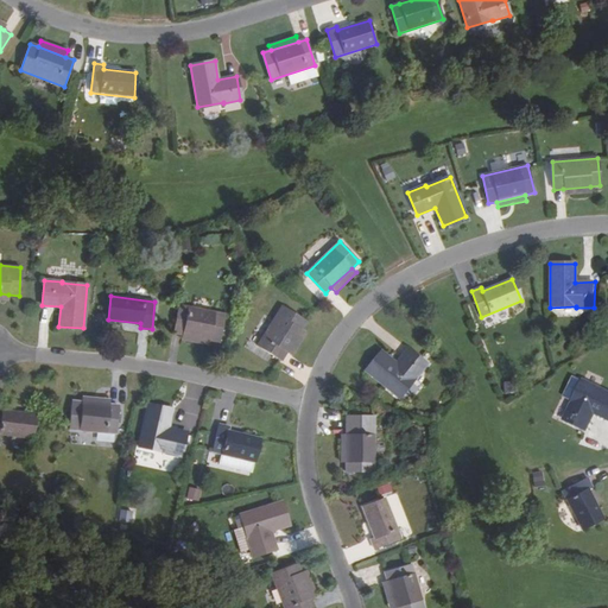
[(219,342),(225,315),(179,305),(173,333),(182,335),(210,341),(219,342)]
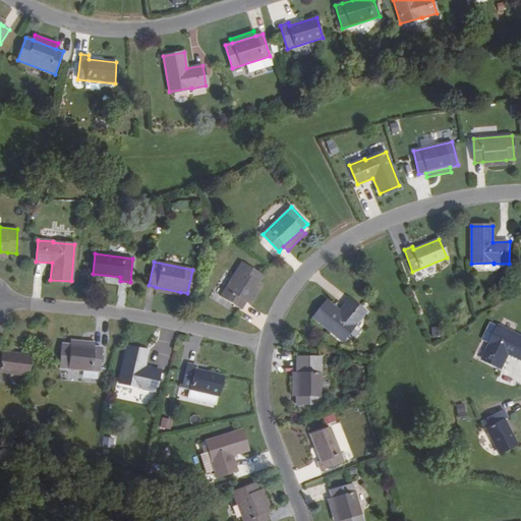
[(241,309),(245,302),(257,282),(262,276),(241,263),(221,296),(241,309)]
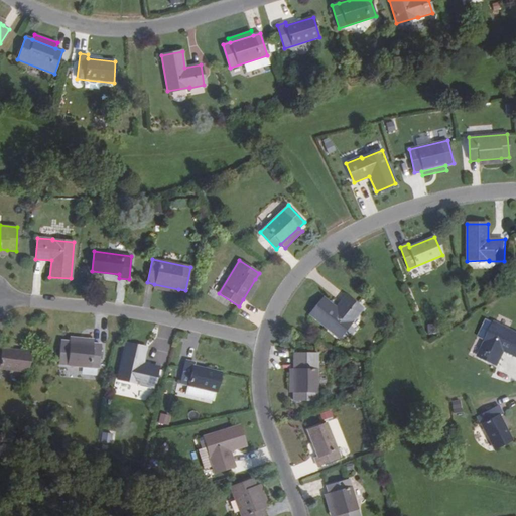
[(248,302),(260,282),(255,279),(243,299),(248,302)]
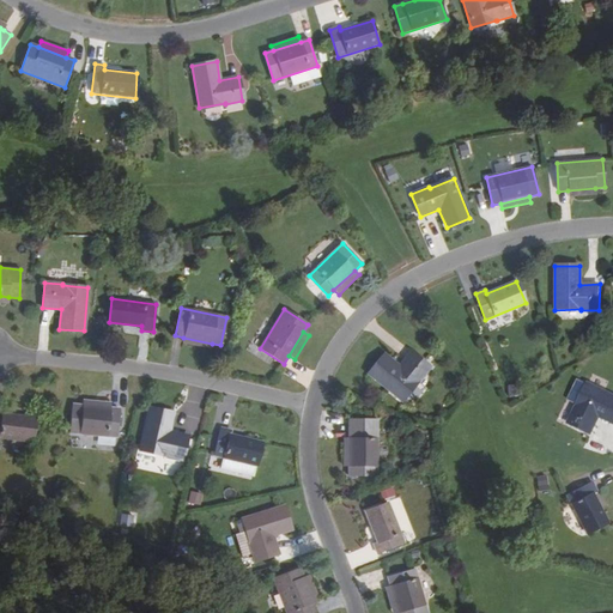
[(211,350),(212,344),(183,338),(182,344),(211,350)]
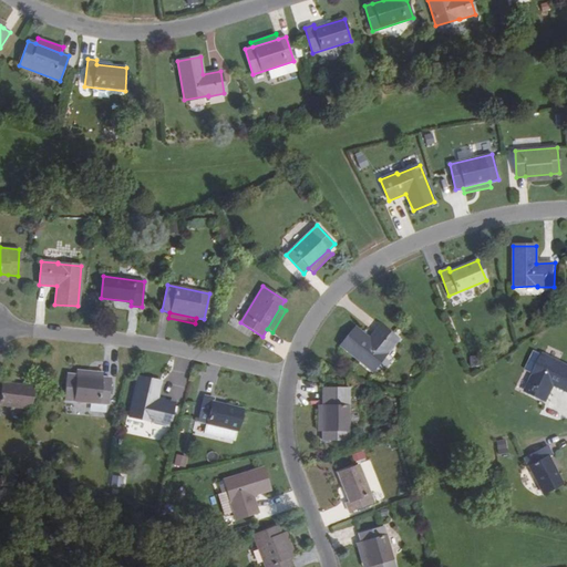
[(356,328),(340,346),(372,372),(388,353),(399,340),(381,326),(370,339),(356,328)]
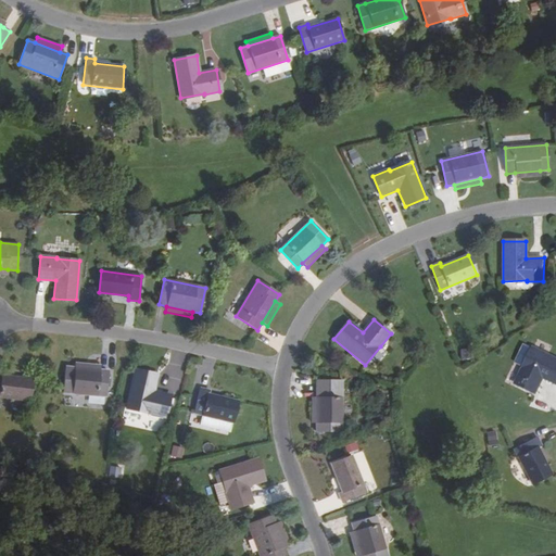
[(555,383),(555,357),(534,348),(523,369),(522,369),(516,383),(536,394),(544,379),(555,383)]
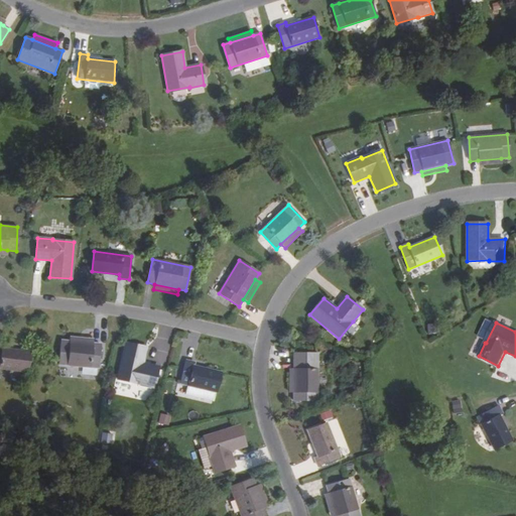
[(98,368),(100,345),(93,344),(69,342),(61,341),(58,364),(98,368)]
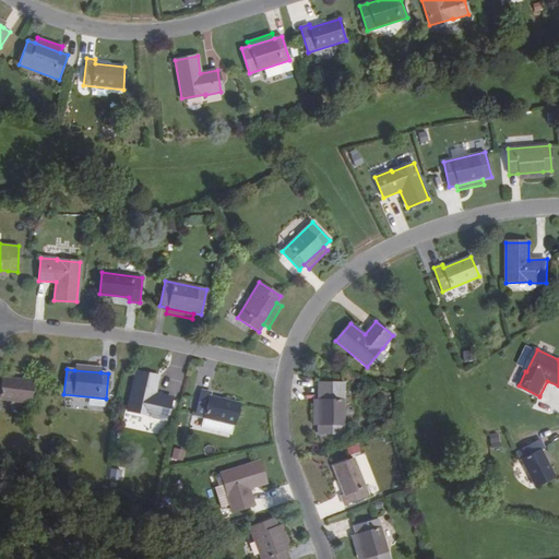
[(159,377),(135,371),(127,411),(166,420),(171,397),(155,393),(159,377)]
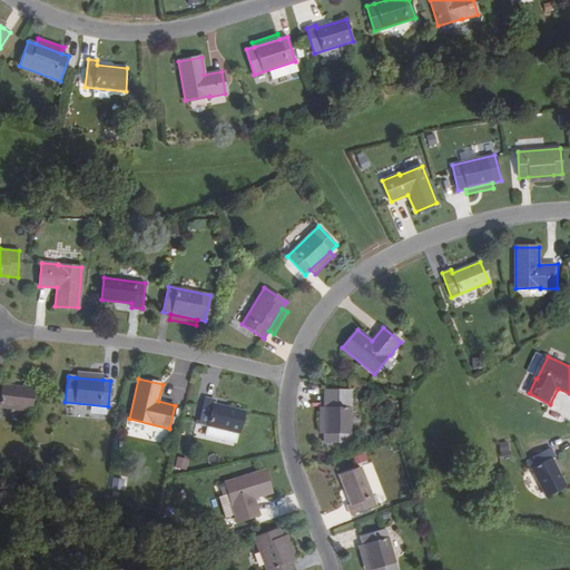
[(3,381),(0,380),(0,406),(30,411),(33,389),(2,384),(3,381)]
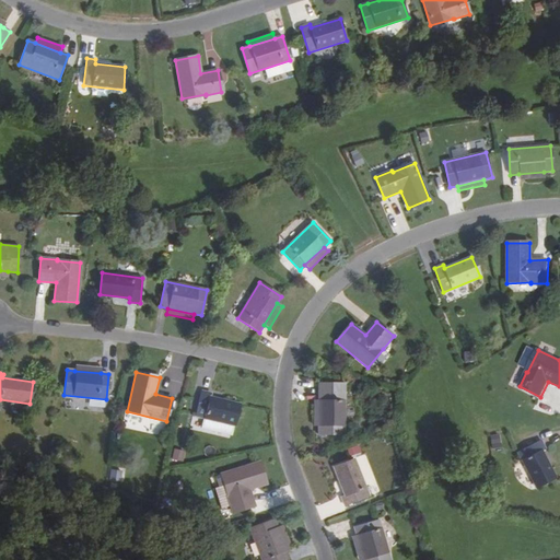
[(345,384),(319,384),(319,400),(319,427),(318,435),(345,435),(345,384)]
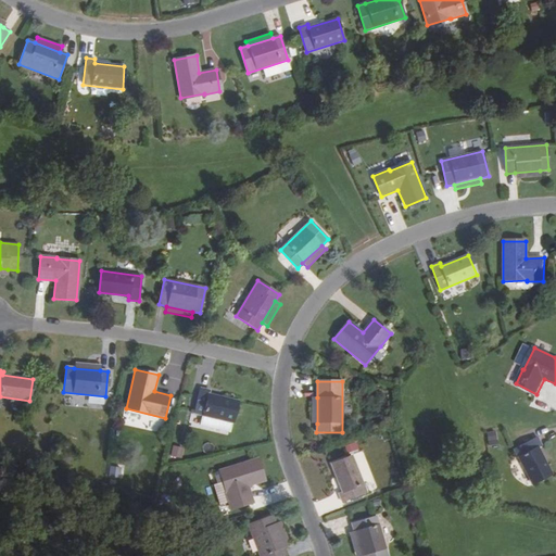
[(210,390),(200,388),(194,414),(232,422),(238,401),(209,394),(210,390)]
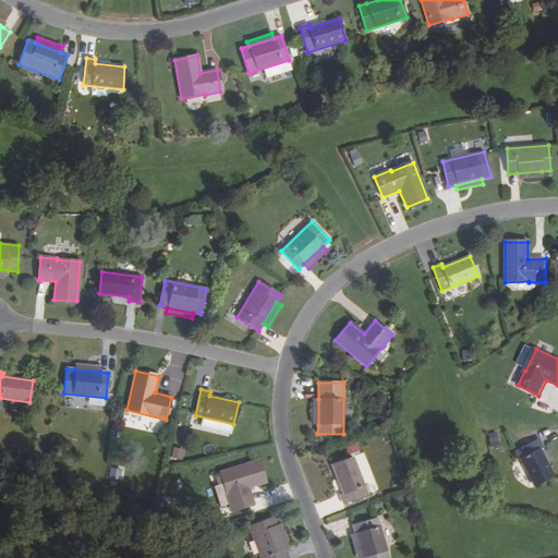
[(488,433),(490,447),(499,446),(498,432),(488,433)]
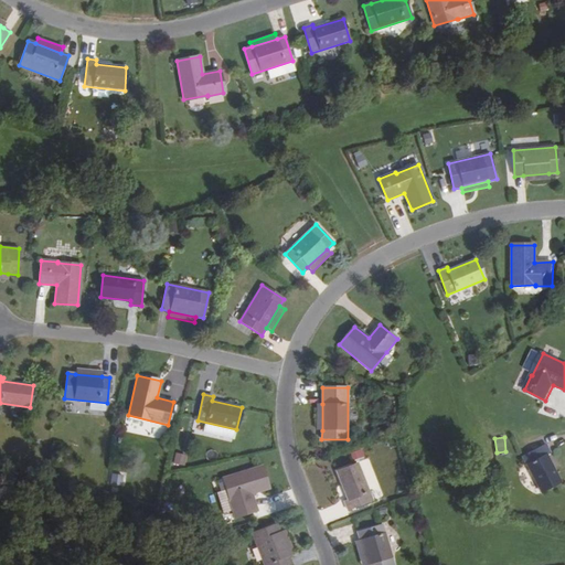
[(551,452),(546,444),(522,456),(541,492),(561,482),(547,455),(551,452)]
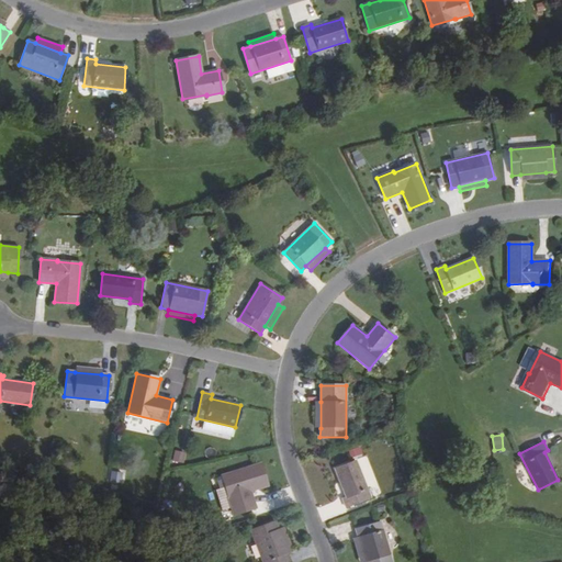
[(176,449),(172,460),(184,462),(187,451),(176,449)]
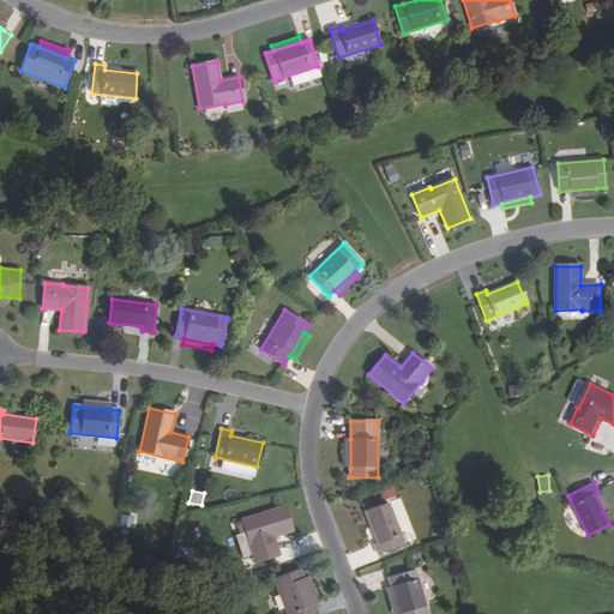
[(374,545),(378,554),(405,543),(389,504),(366,512),(378,543),(374,545)]
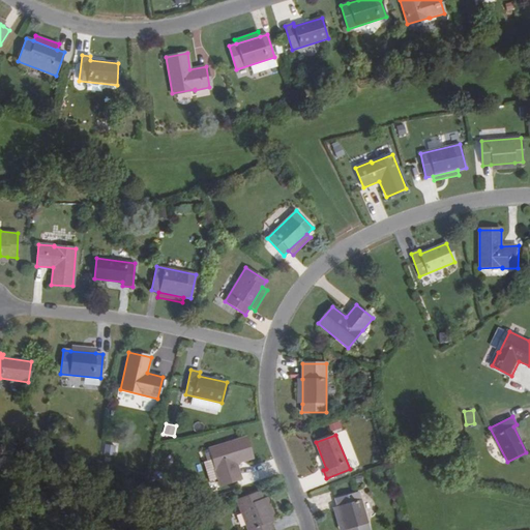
[(253,458),(246,437),(209,448),(215,470),(214,470),(219,486),(241,479),(236,463),(253,458)]
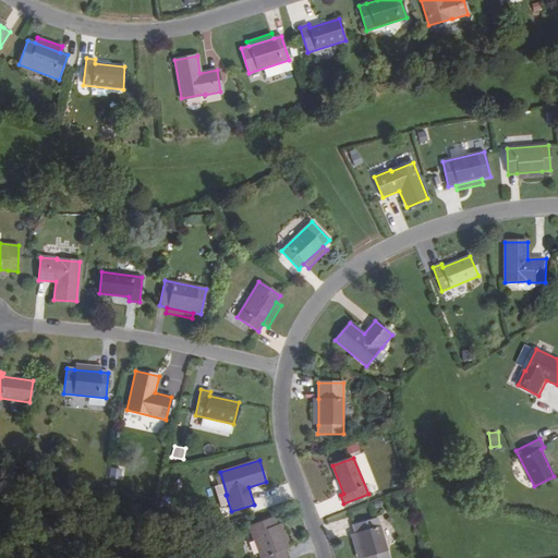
[(286,557),(288,557),(284,548),(276,524),(273,516),(249,525),(261,557),(286,557)]
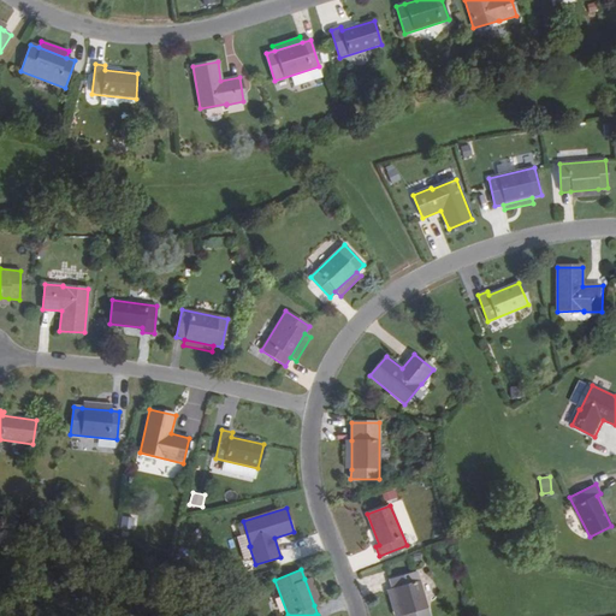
[(430,615),(418,572),(391,580),(394,588),(400,615),(430,615)]
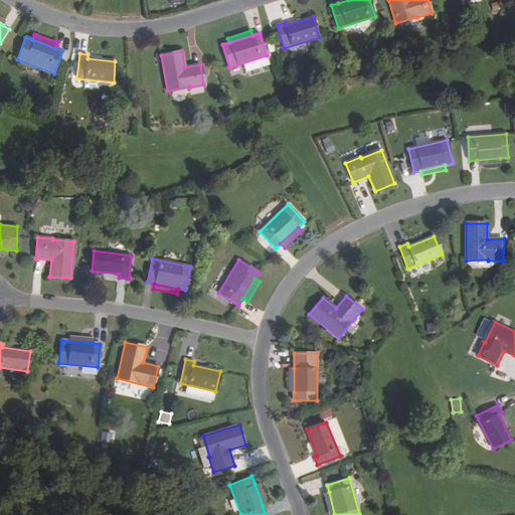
[(260,483),(254,484),(263,506),(269,504),(260,483)]
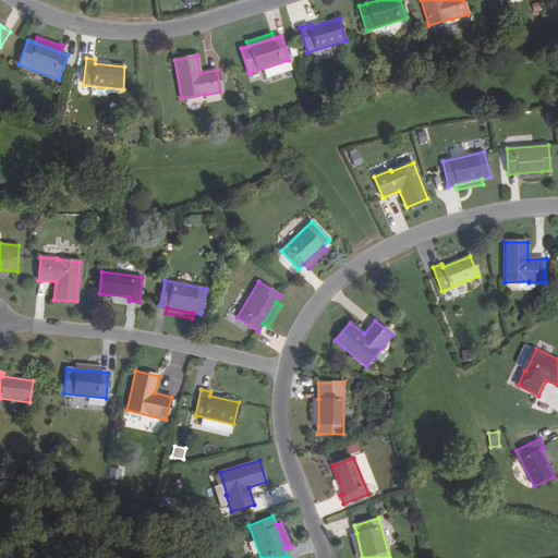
[(350,534),(356,557),(362,557),(356,533),(350,534)]
